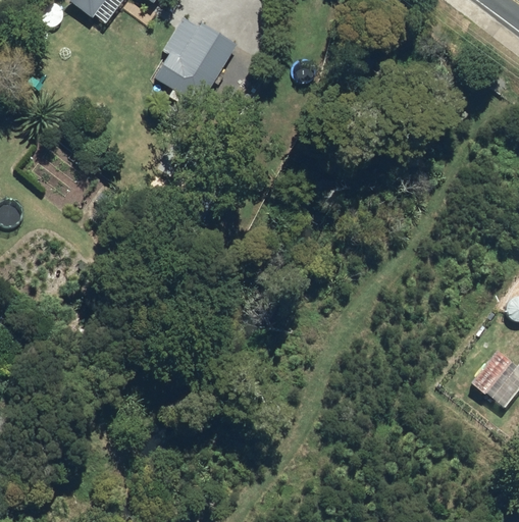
[(70,0),(92,15),(103,0),(151,0),(152,1),(152,0),(70,0)]
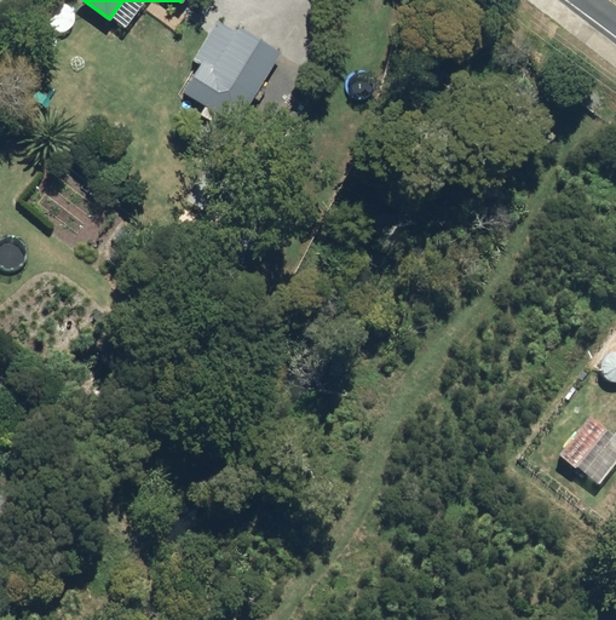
[(202,61),(183,91),(235,125),(281,52),(240,27),(214,68),(202,61)]
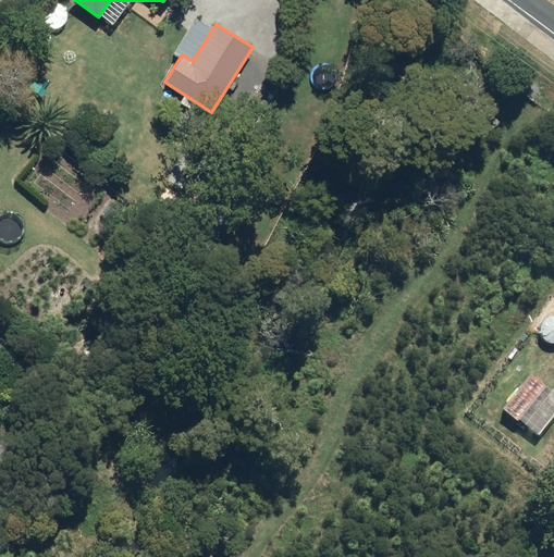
[(147,196),(161,207),(169,195),(155,185),(147,196)]
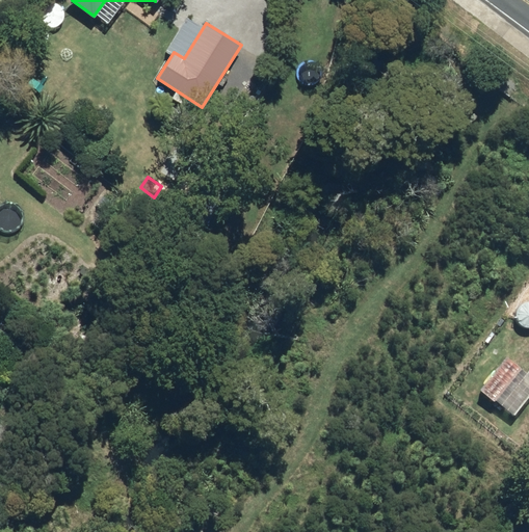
[(57,460),(46,451),(38,462),(49,471),(57,460)]
